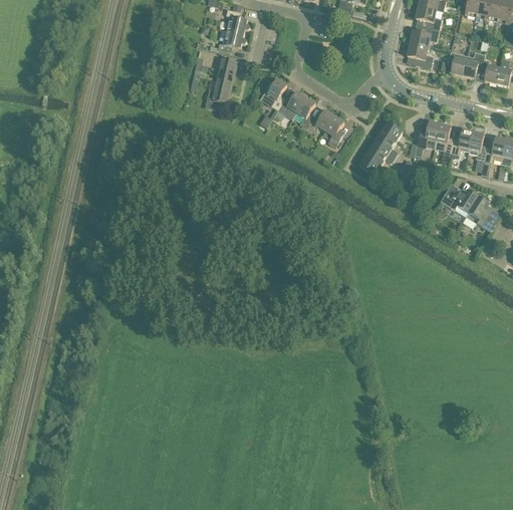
[(339,0),(336,11),(349,14),(352,1),(364,4),(365,0),(339,0)]
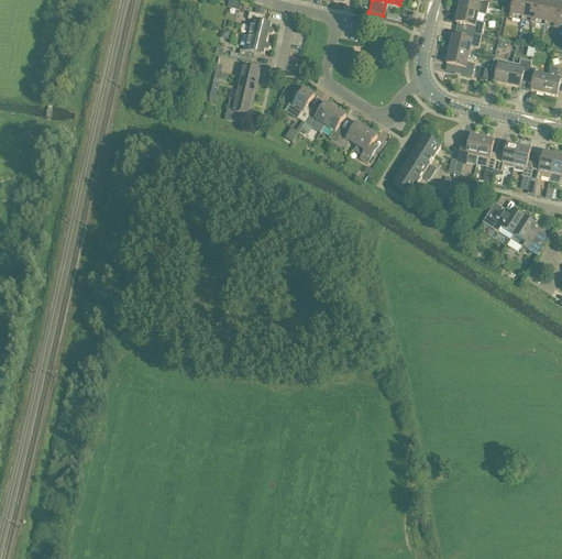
[(459,0),(458,6),(477,10),(485,12),(487,0),(459,0)]
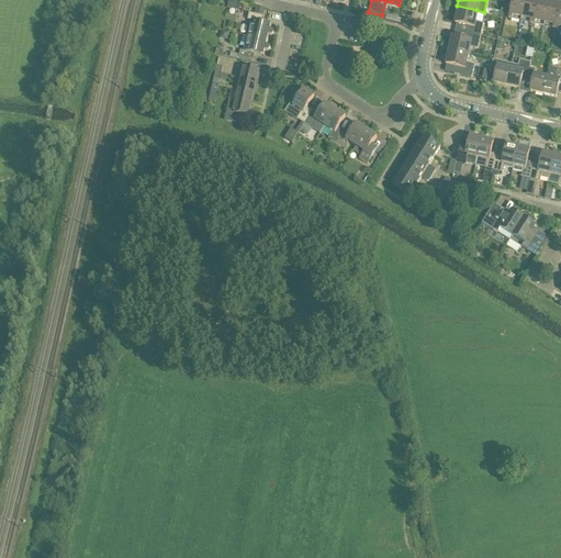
[(511,0),(508,11),(508,15),(519,18),(523,0),(511,0)]
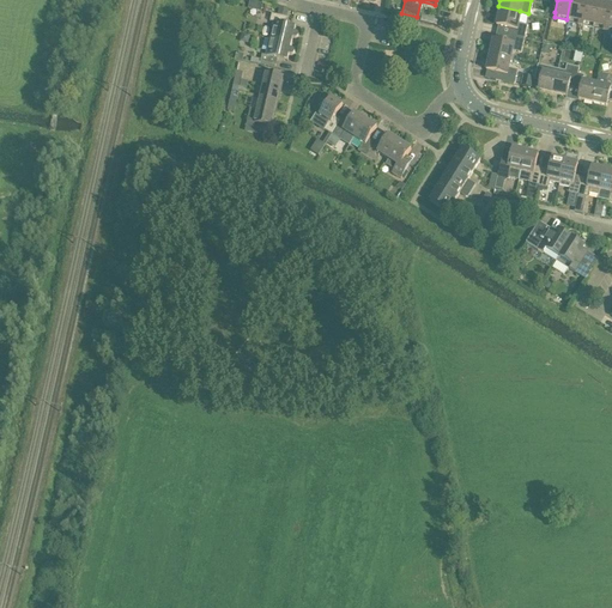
[(570,0),(567,19),(580,22),(583,0),(570,0)]
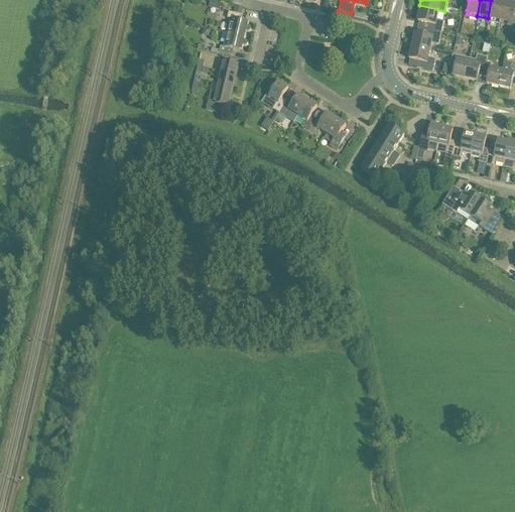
[(491,0),(488,18),(498,21),(502,0),(491,0)]
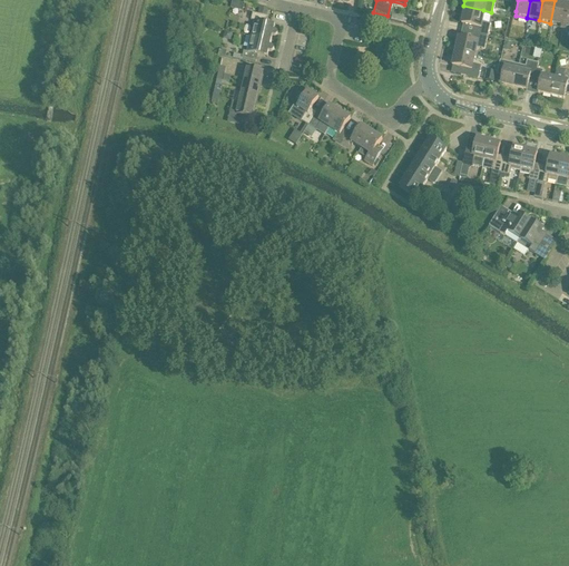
[(555,0),(550,23),(562,26),(568,1),(565,0),(555,0)]
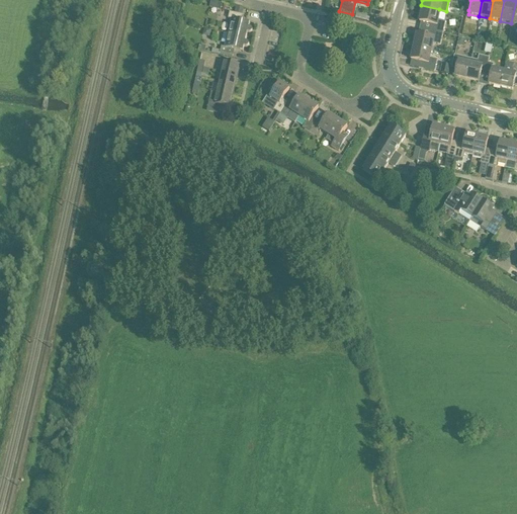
[(431,21),(430,27),(442,29),(444,18),(438,17),(439,9),(421,5),(419,18),(431,21)]
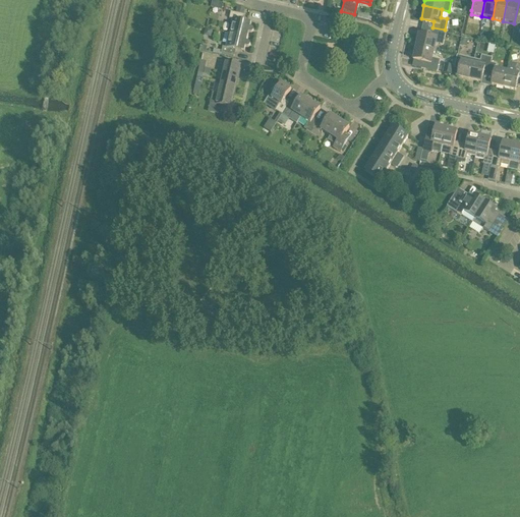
[(246,19),(241,18),(243,12),(230,9),(229,15),(232,15),(228,30),(246,34),(247,30),(249,31),(250,31),(250,30),(251,30),(251,29),(252,27),(251,26),(251,25),(250,25),(245,24),(246,19)]
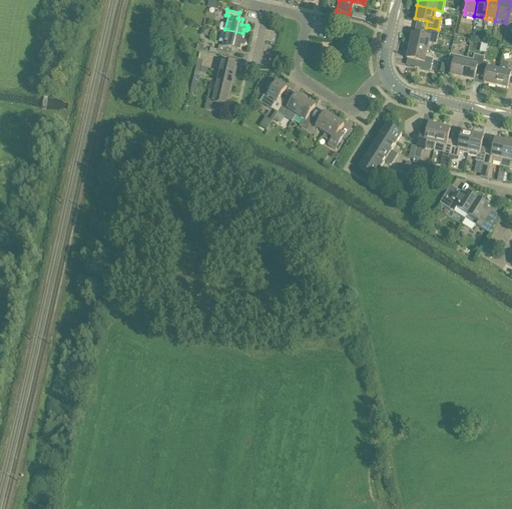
[(409,42),(427,47),(428,39),(435,41),(438,29),(426,27),(424,33),(412,30),(409,42)]
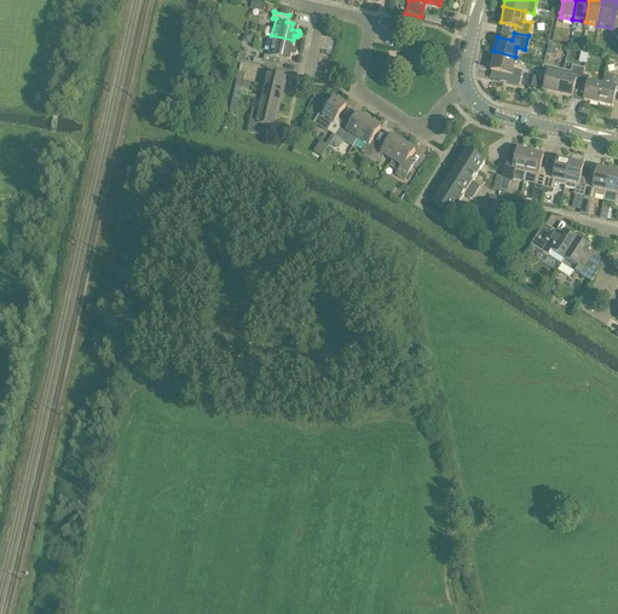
[(293,40),(271,35),(267,53),(264,52),(261,59),(277,63),(278,56),(286,58),(287,52),(292,53),(293,53),(294,53),(295,52),(295,51),(295,48),(294,48),(293,47),(292,47),(293,40)]
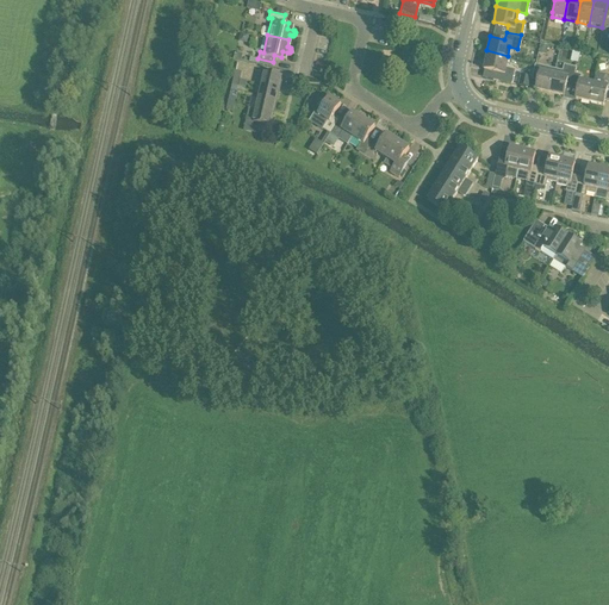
[(508,56),(486,50),(483,66),(502,70),(501,78),(510,80),(514,67),(505,64),(508,56)]
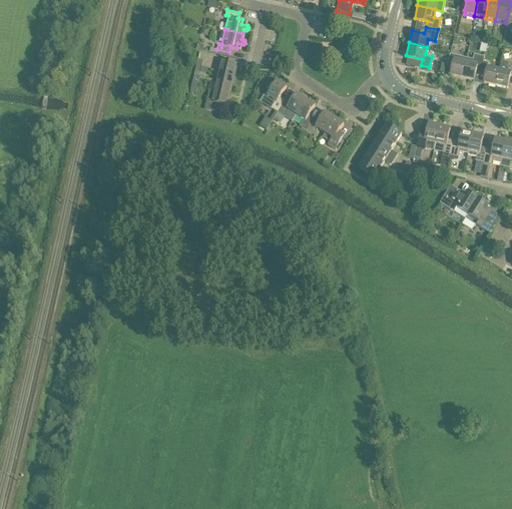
[(450,72),(461,75),(466,55),(449,51),(446,63),(452,64),(450,72)]
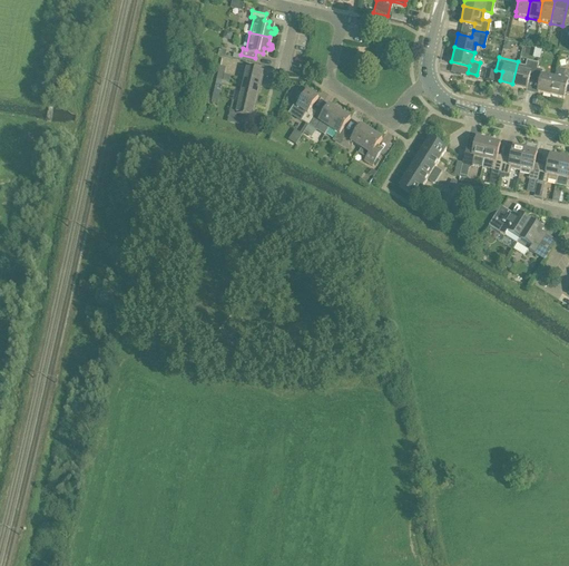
[(518,61),(512,84),(526,87),(528,78),(533,79),(537,66),(538,59),(527,57),(526,62),(518,61)]
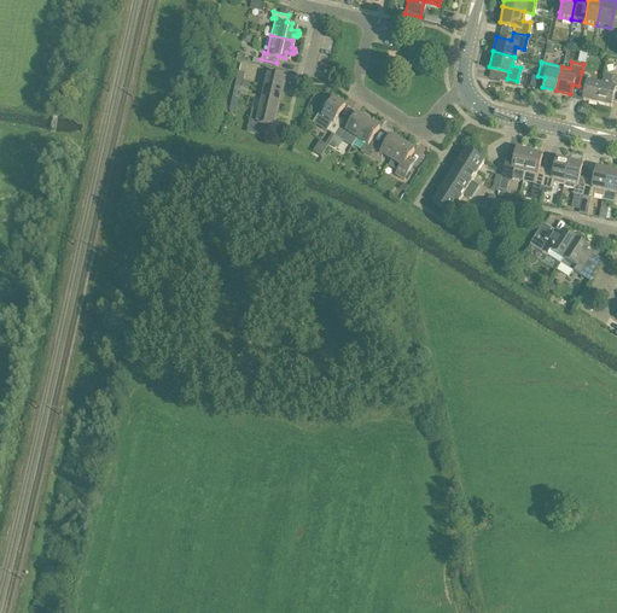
[(266,69),(263,81),(283,86),(285,74),(266,69)]
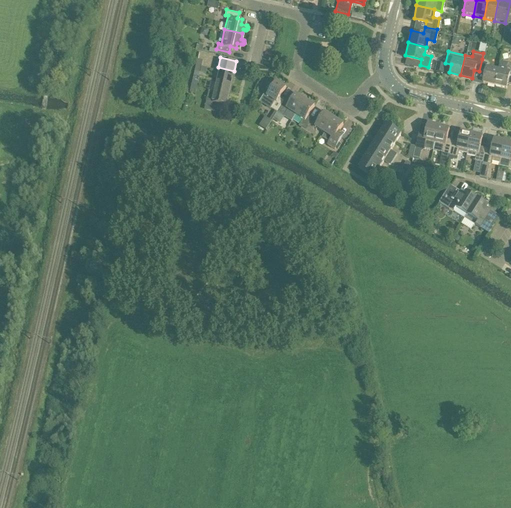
[(510,60),(500,58),(498,67),(494,82),(506,85),(507,80),(510,81),(510,60)]
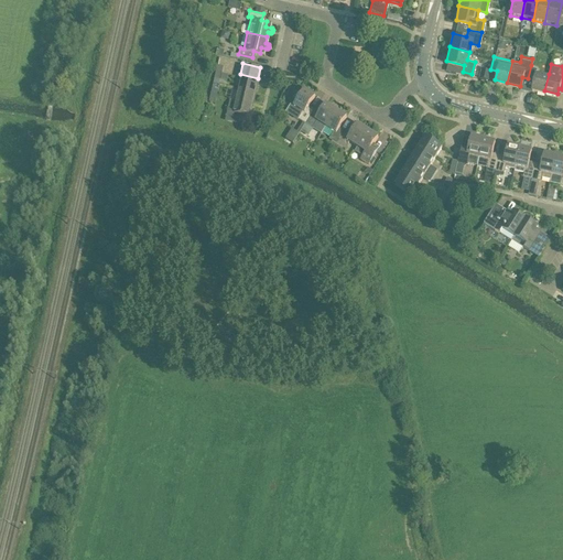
[(531,65),(528,78),(533,79),(531,88),(544,90),(549,74),(536,72),(537,66),(531,65)]
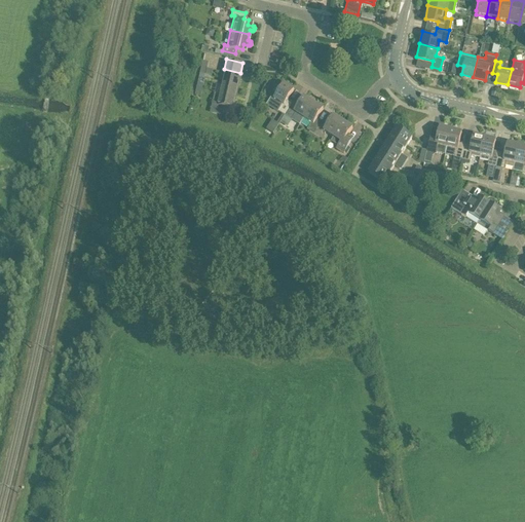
[(448,62),(446,71),(454,72),(456,64),(448,62)]
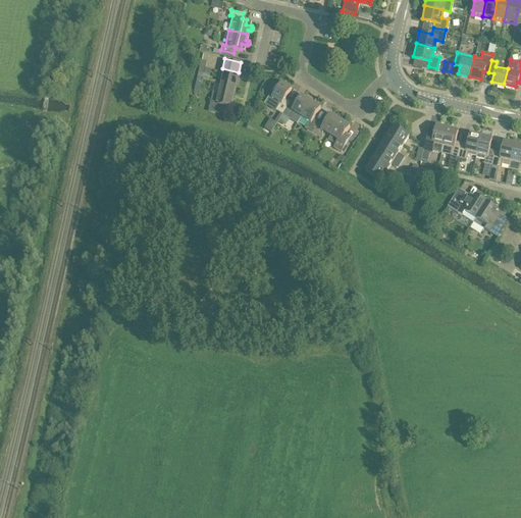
[(239,72),(222,68),(219,80),(236,84),(239,72)]
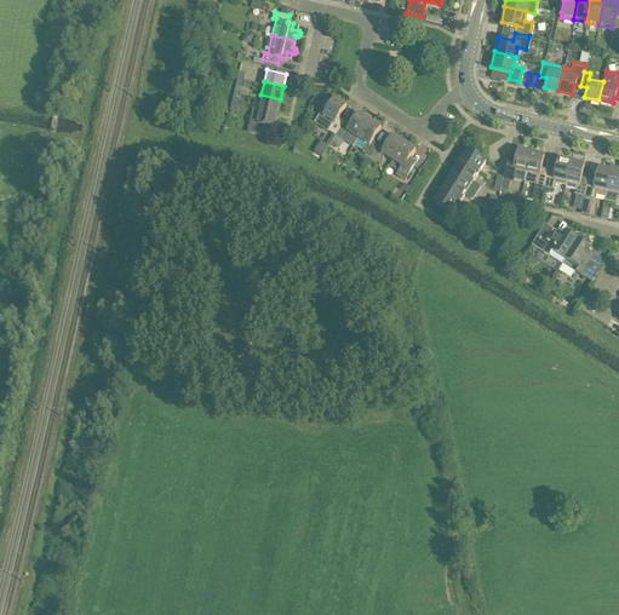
[(278,113),(280,99),(261,95),(258,108),(278,113)]
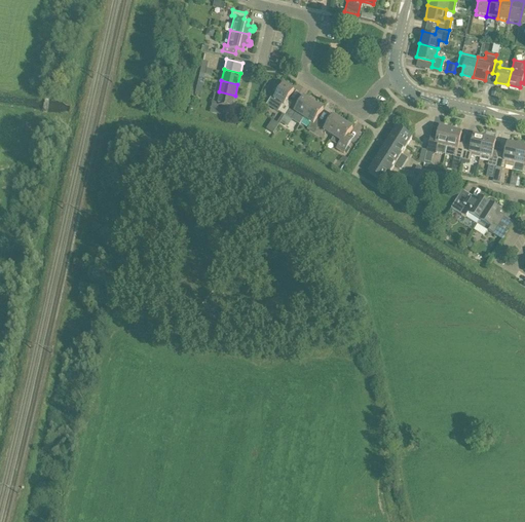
[(266,101),(284,112),(291,101),(286,98),(293,87),(283,80),(277,88),(274,87),(266,101)]
